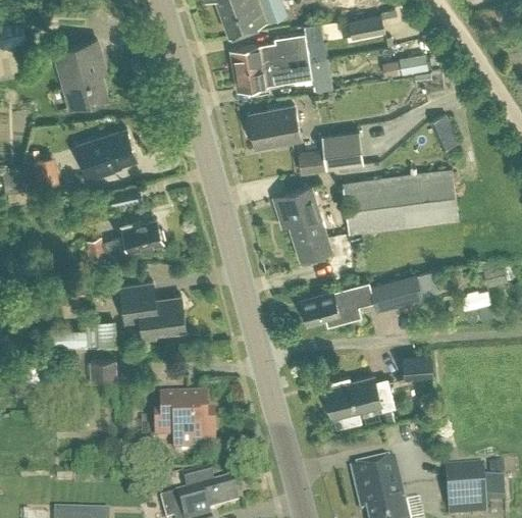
[(266,23),(286,16),(280,0),(204,0),(206,4),(216,0),(229,38),(266,23)]
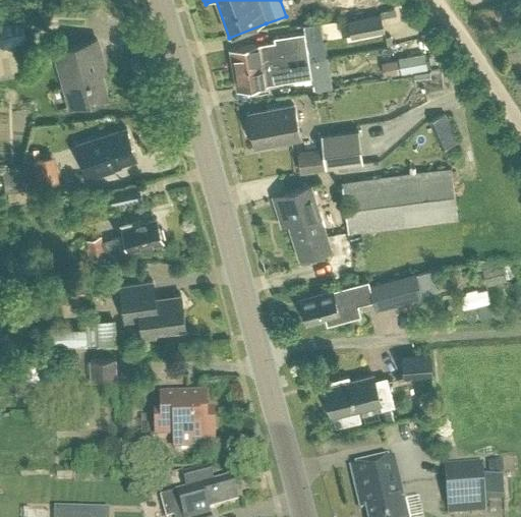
[(391,25),(414,22),(412,6),(389,9),(391,25)]
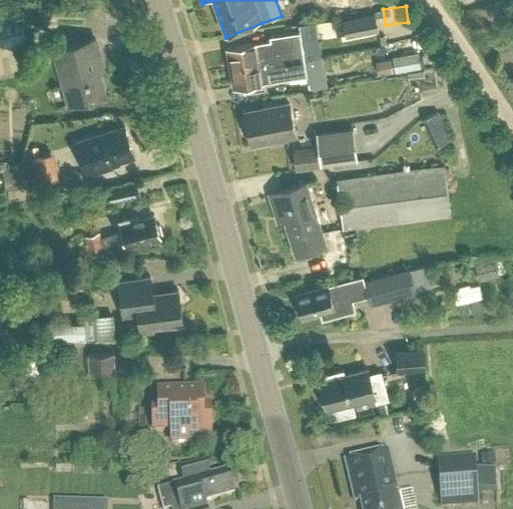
[(347,39),(380,33),(376,16),(344,23),(347,39)]
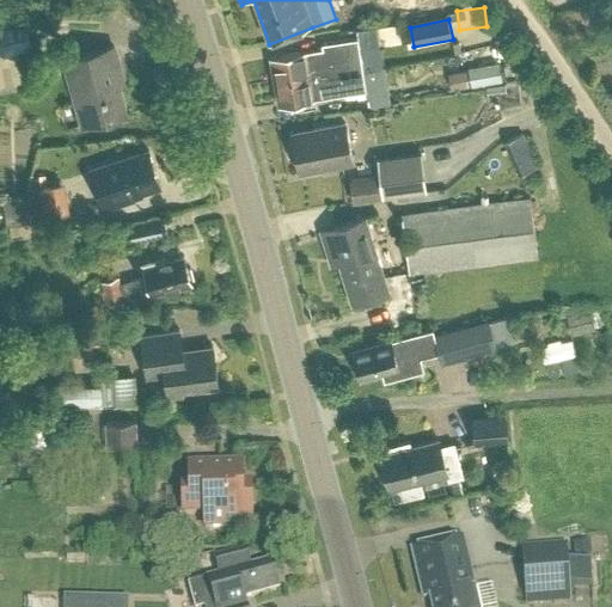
[(344,74),(361,72),(355,42),(319,48),(320,53),(271,61),(275,83),(316,75),(344,74)]
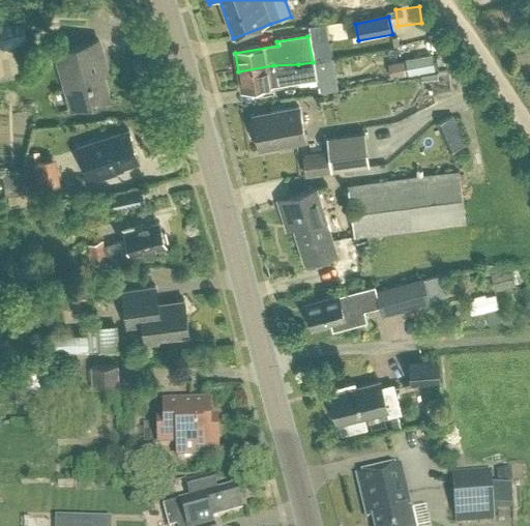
[(70,111),(109,100),(97,58),(101,56),(97,42),(55,54),(70,111)]
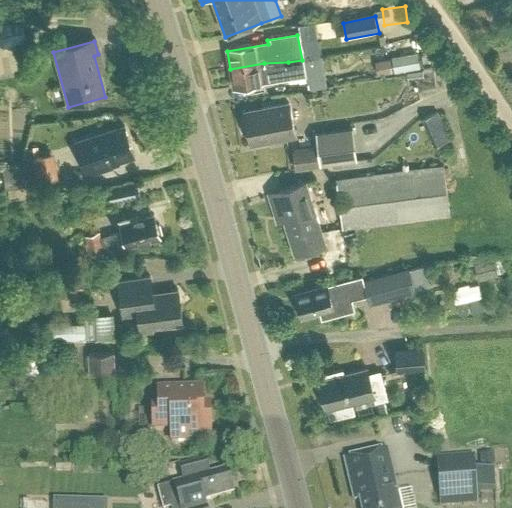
[(416,56),(392,61),(395,75),(418,70),(416,56)]
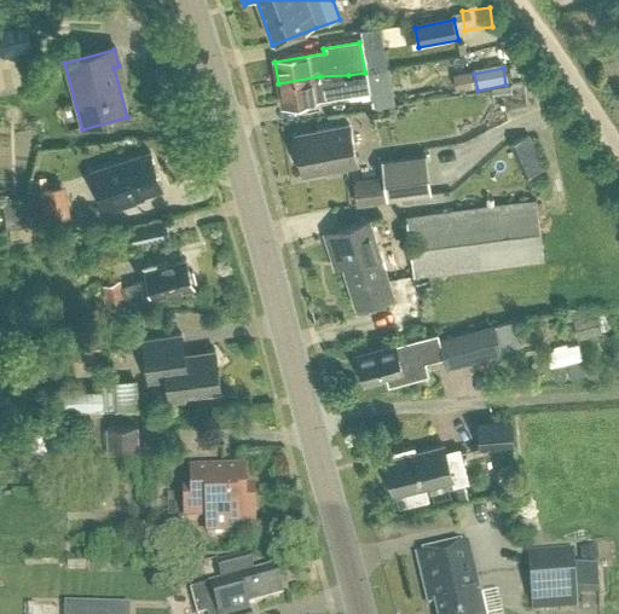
[(319,76),(278,84),(283,108),(368,92),(365,73),(348,75),(319,76)]
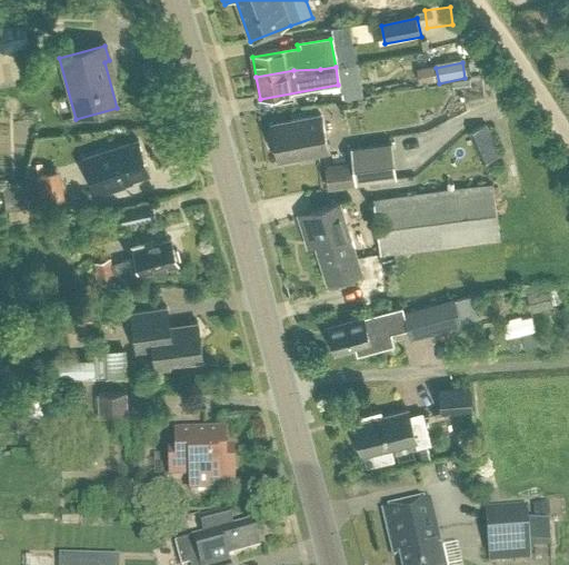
[(328,154),(321,117),(291,122),(291,125),(272,128),(273,137),(271,138),(269,141),(270,149),(273,152),(277,151),(278,160),(297,157),(298,159),(328,154)]
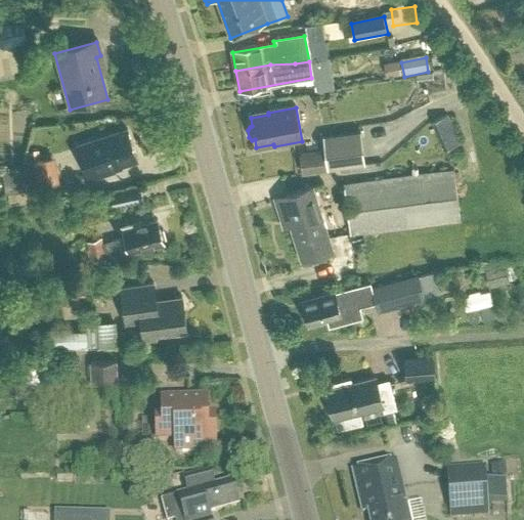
[(434,123),(440,135),(452,130),(447,117),(434,123)]
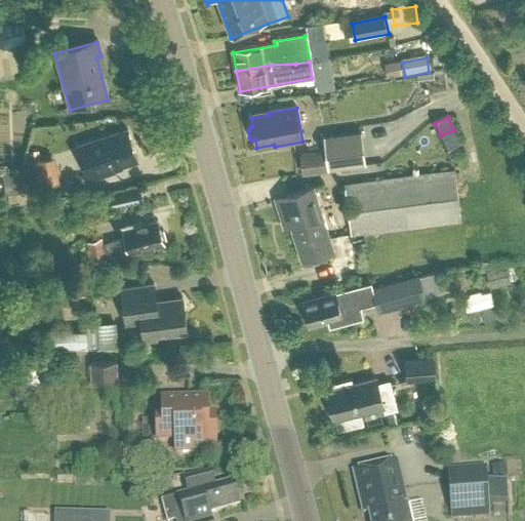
[(77,148),(88,183),(116,174),(115,172),(122,170),(121,168),(137,162),(127,131),(77,148)]
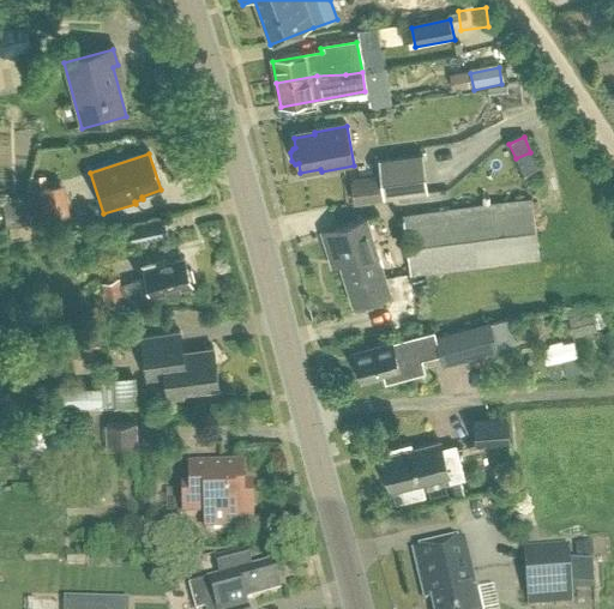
[(355,204),(428,194),(422,156),(380,162),(383,178),(351,181),(355,204)]
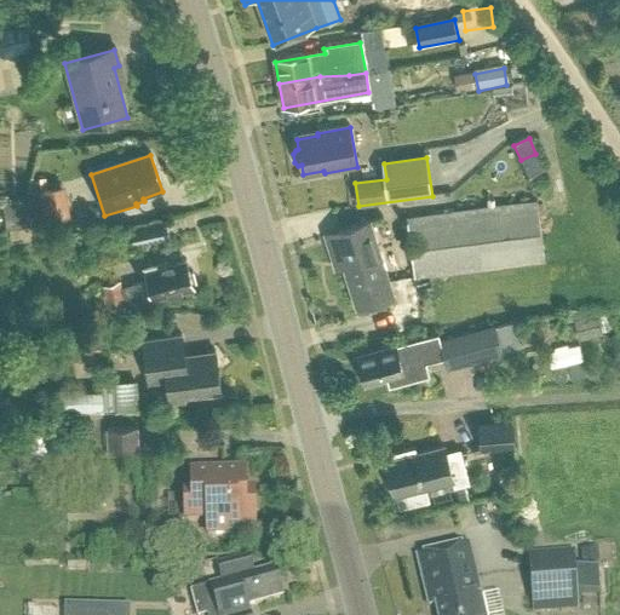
[(7,231),(19,229),(44,225),(40,200),(4,205),(7,231)]
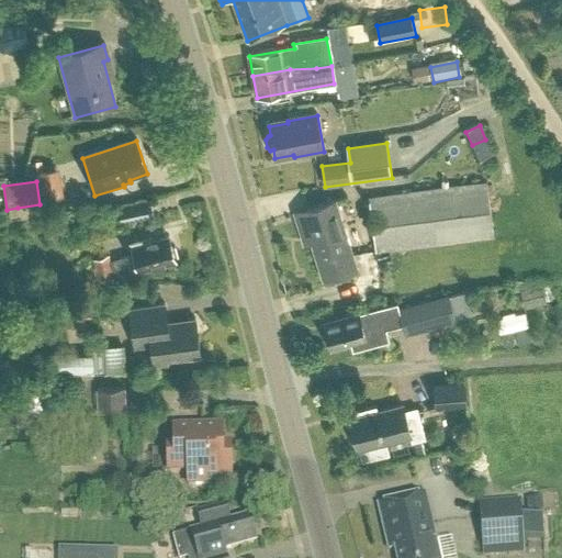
[(58,182),(38,186),(42,203),(62,200),(58,182)]
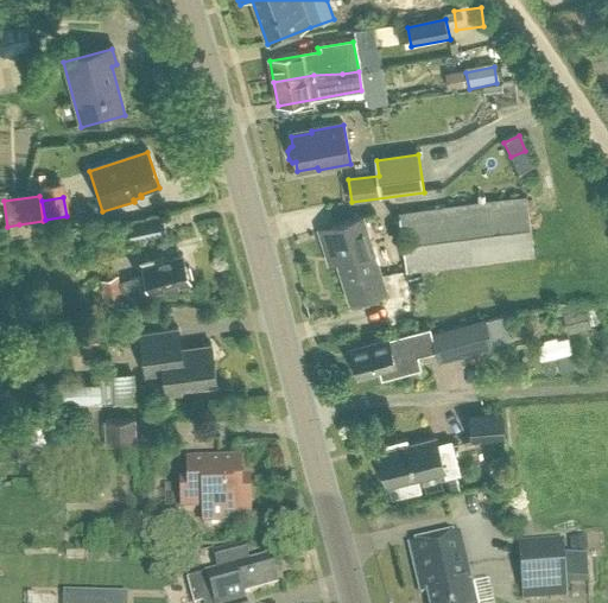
[(423,272),(504,262),(532,259),(534,258),(526,198),(399,215),(406,275),(423,272)]
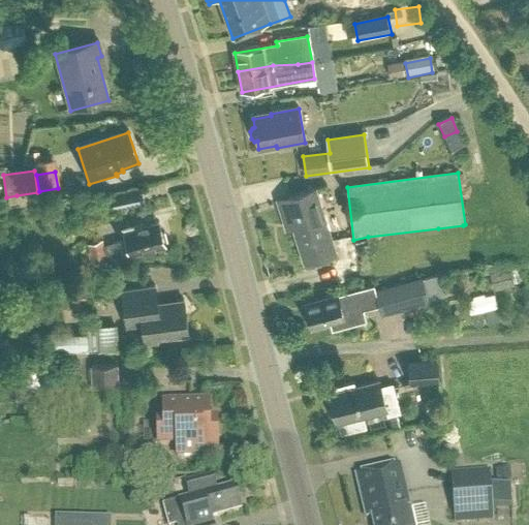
[(336,254),(315,189),(276,202),(283,223),(289,221),(304,265),(336,254)]
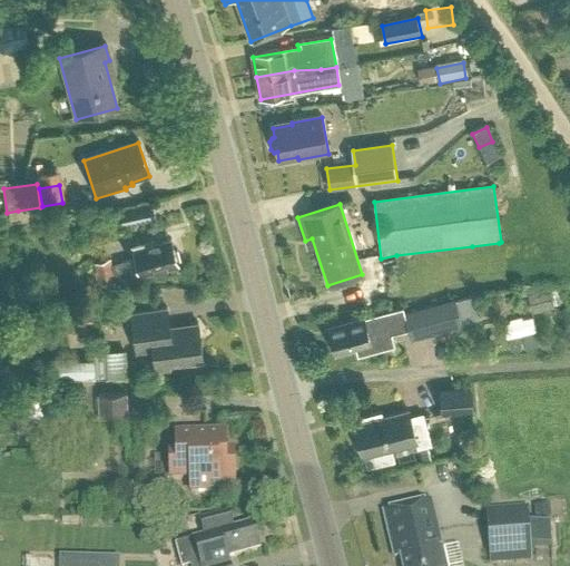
[(120,228),(156,221),(153,205),(117,213),(120,228)]
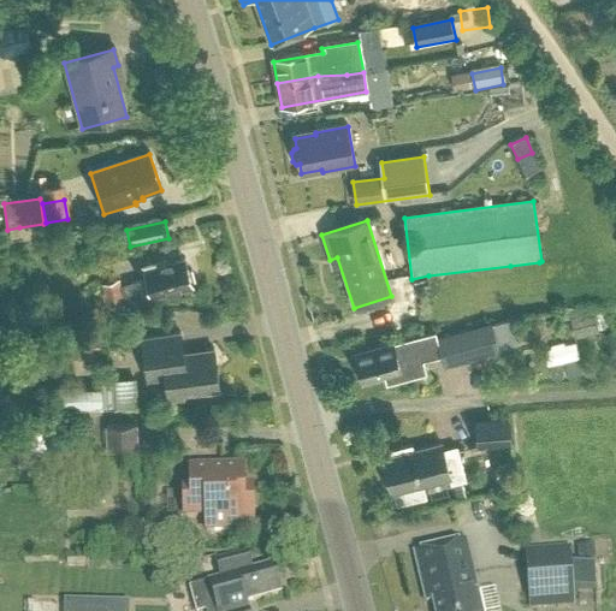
[(187,272),(184,260),(167,265),(167,261),(143,267),(147,282),(120,289),(119,283),(104,288),(110,310),(191,289),(190,284),(194,283),(191,272),(187,272)]
